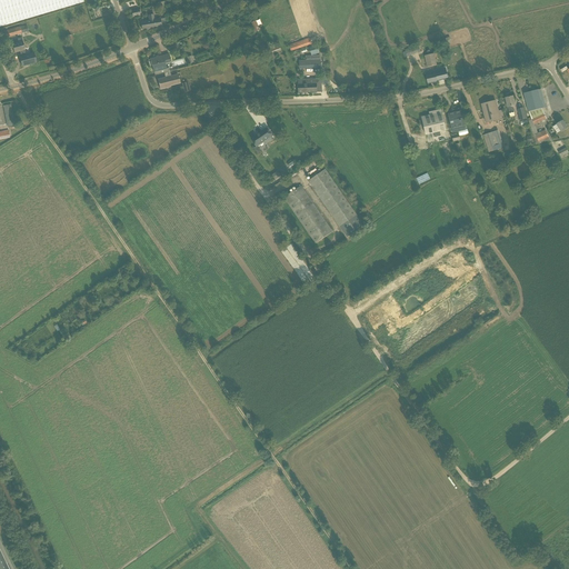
[(0,0),(0,27),(85,3),(83,0),(0,0)]
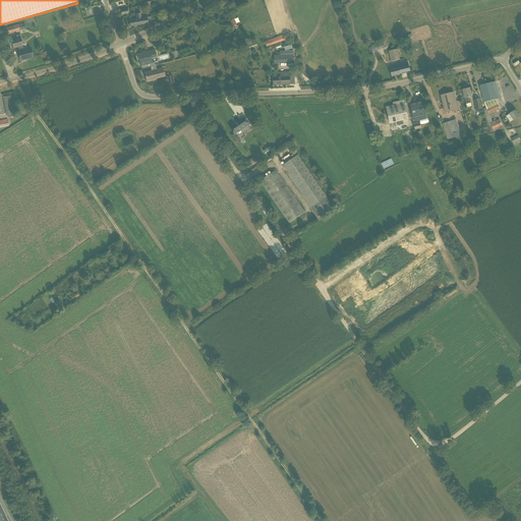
[(148,24),(152,23),(151,16),(147,17),(141,17),(140,13),(135,14),(136,18),(129,20),(130,27),(148,24)]
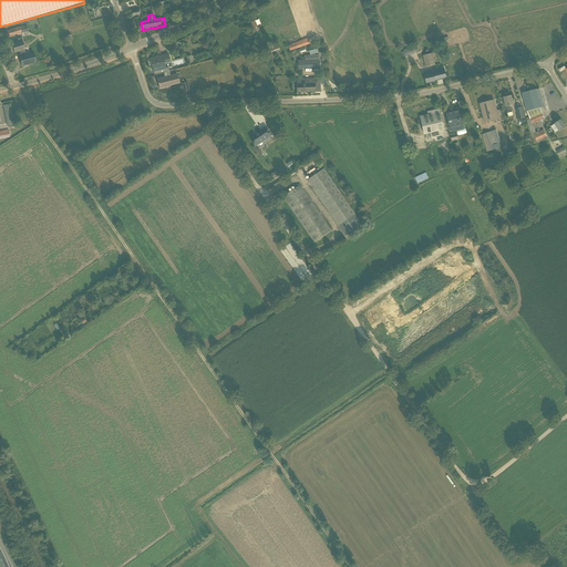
[(4,31),(6,38),(21,33),(20,27),(14,28),(10,29),(11,30),(4,31)]
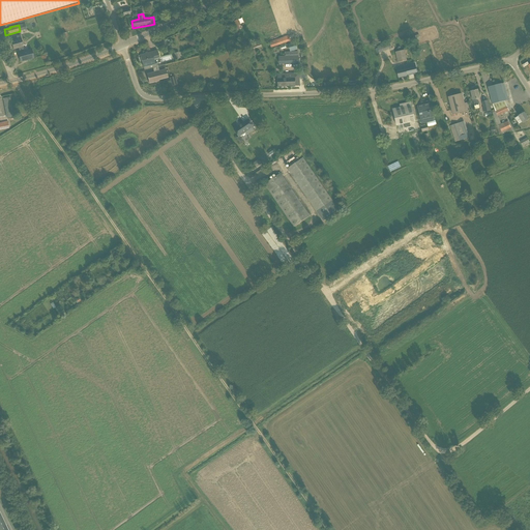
[(415,34),(408,36),(410,43),(417,41),(415,34)]
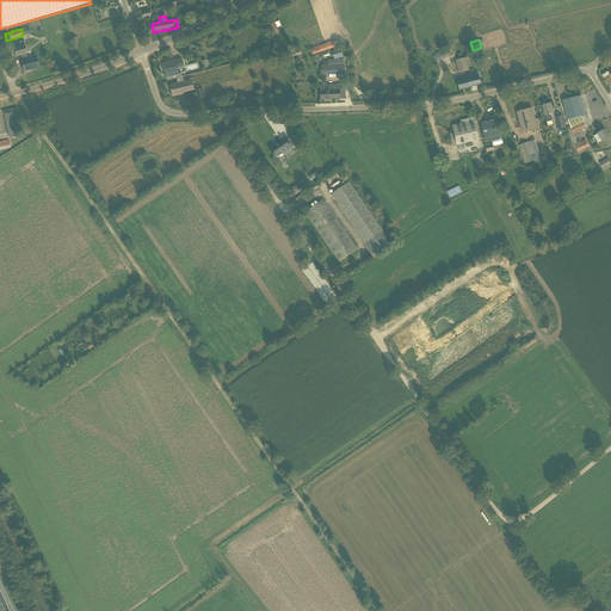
[(333,41),(310,49),(313,55),(335,48),(333,41)]
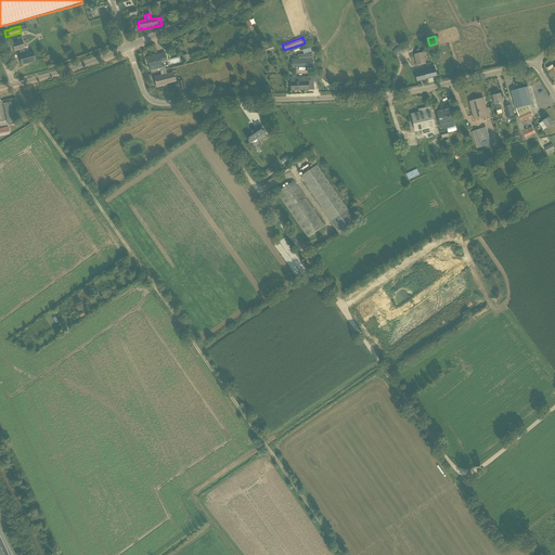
[(22,65),(36,61),(34,52),(25,54),(24,50),(25,50),(23,40),(12,43),(14,52),(20,51),(21,55),(20,56),(22,65)]
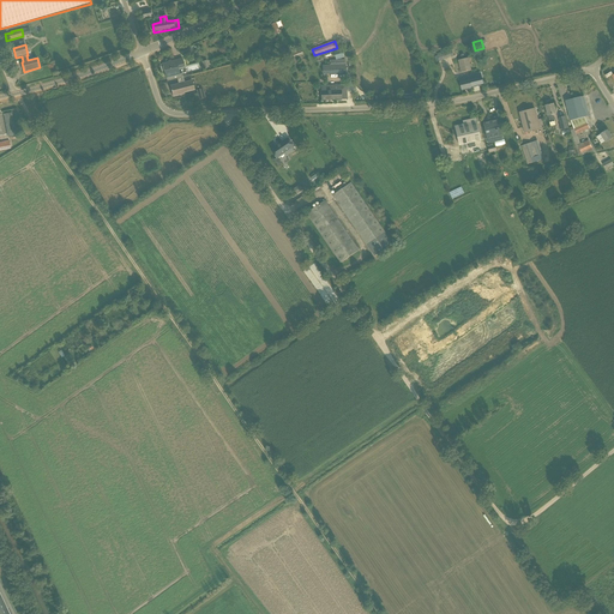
[(301,49),(288,54),(290,60),(304,55),(301,49)]
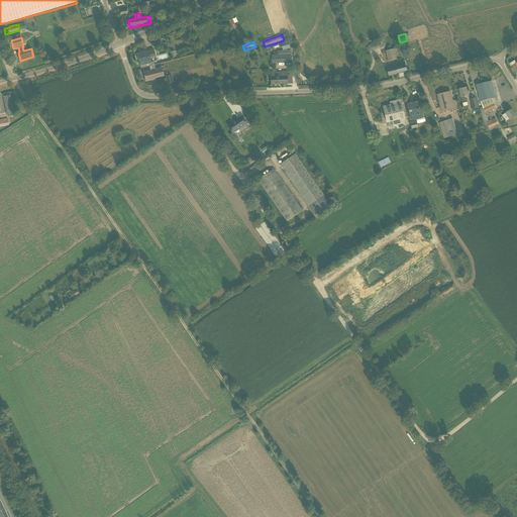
[(284,50),(290,47),(288,41),(281,43),(284,50)]
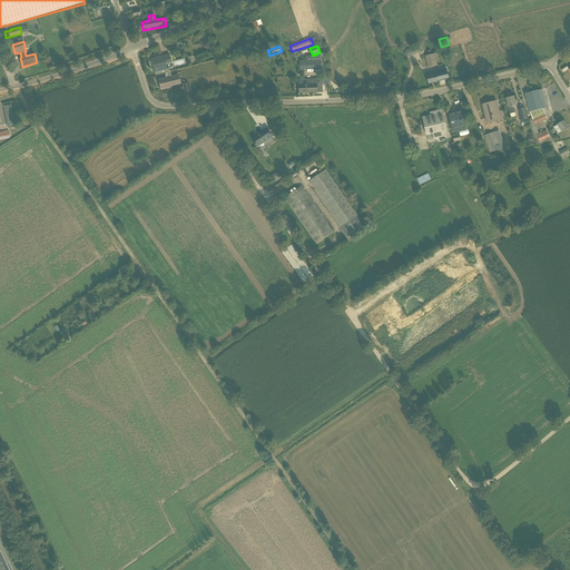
[(435,53),(425,57),(428,68),(439,66),(435,53)]
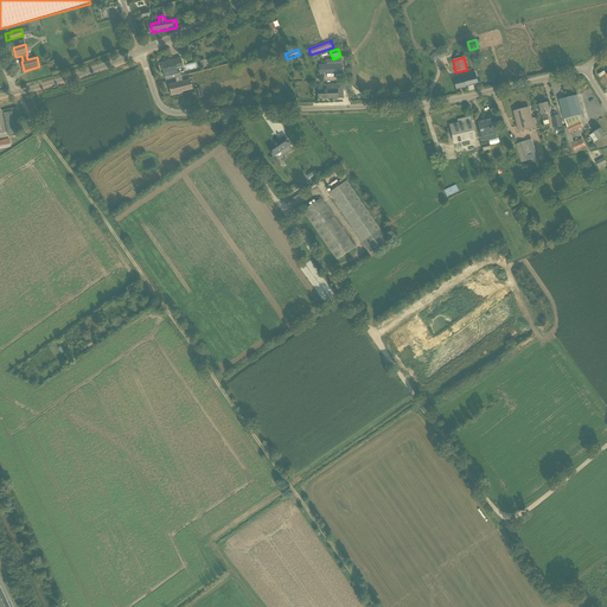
[(178,74),(177,68),(183,66),(180,58),(160,63),(164,77),(165,77),(165,81),(176,78),(176,77),(181,76),(180,74),(178,74)]
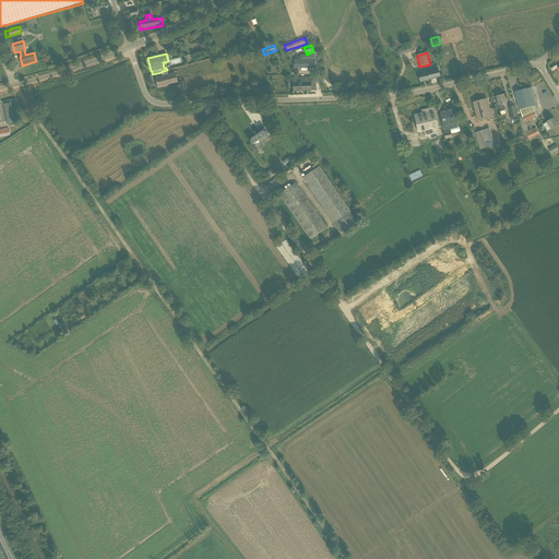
[(429,81),(427,69),(417,71),(420,83),(429,81)]
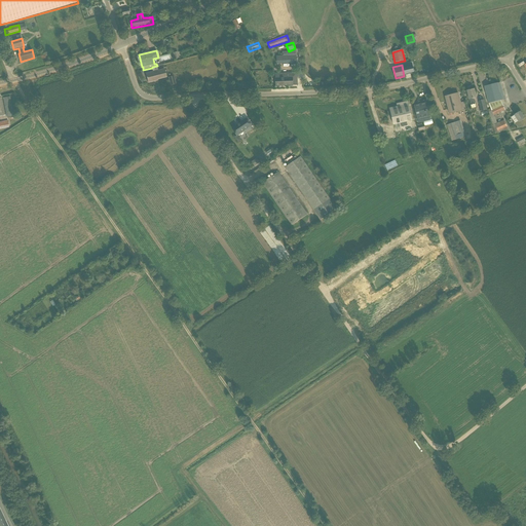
[(152,67),(152,68),(153,72),(146,74),(147,77),(147,78),(148,83),(155,81),(155,80),(166,77),(164,69),(158,71),(157,66),(152,67)]
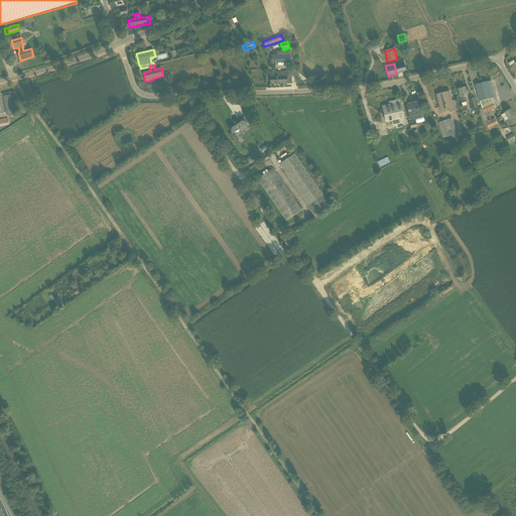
[(287,84),(292,84),(291,72),(270,73),(271,85),(287,84)]
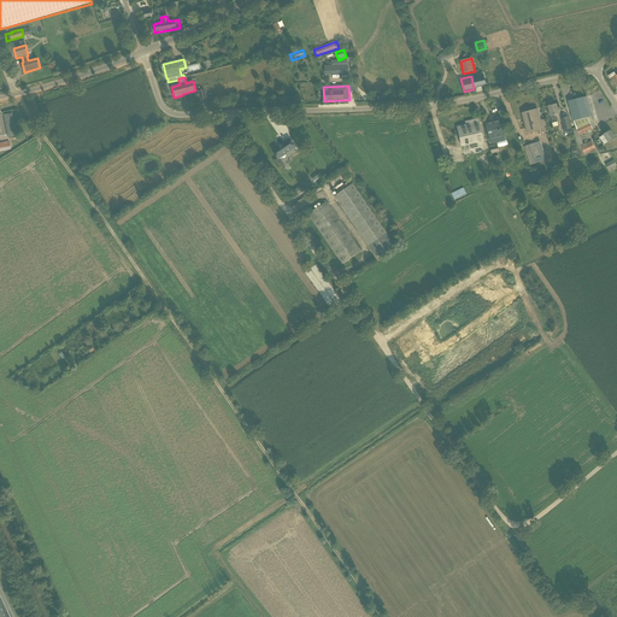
[(568,101),(570,107),(574,122),(576,128),(573,129),(581,158),(597,152),(592,141),(583,145),(580,135),(593,129),(587,118),(592,117),(587,97),(583,98),(568,101)]
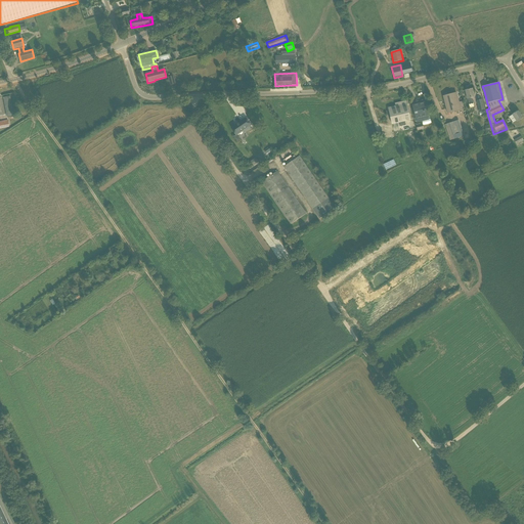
[(473,89),(466,90),(469,105),(474,104),(472,98),(475,98),(473,89)]
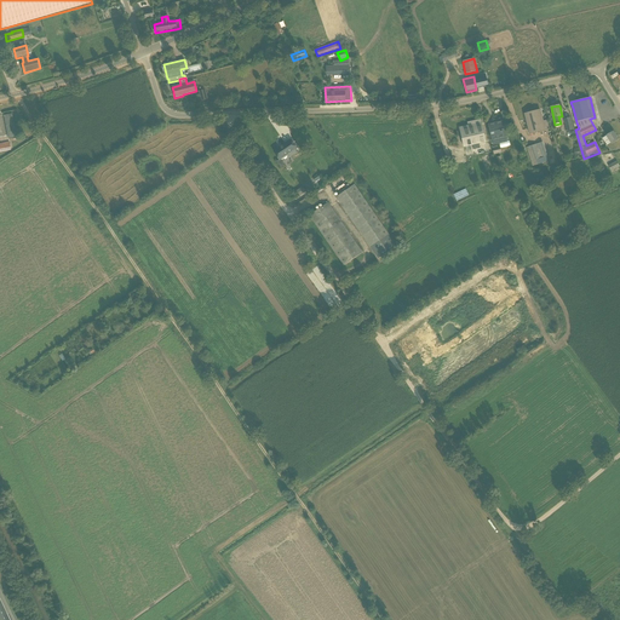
[(543,121),(540,110),(524,114),(530,135),(546,131),(549,130),(546,121),(543,121)]
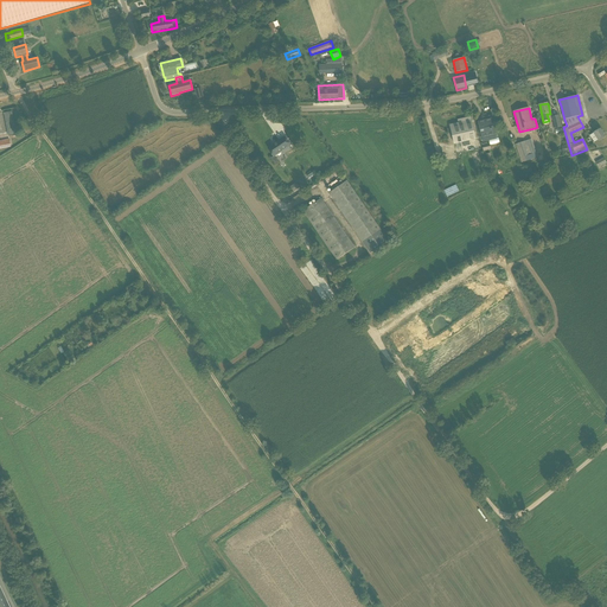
[(12,112),(4,113),(8,135),(16,134),(12,112)]
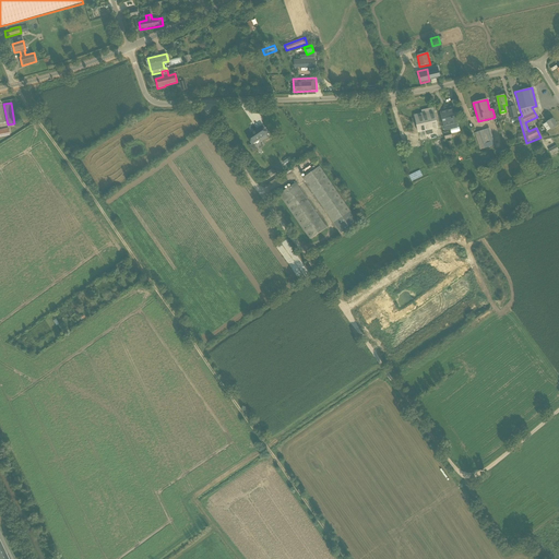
[(439,109),(443,127),(456,123),(452,107),(439,109)]
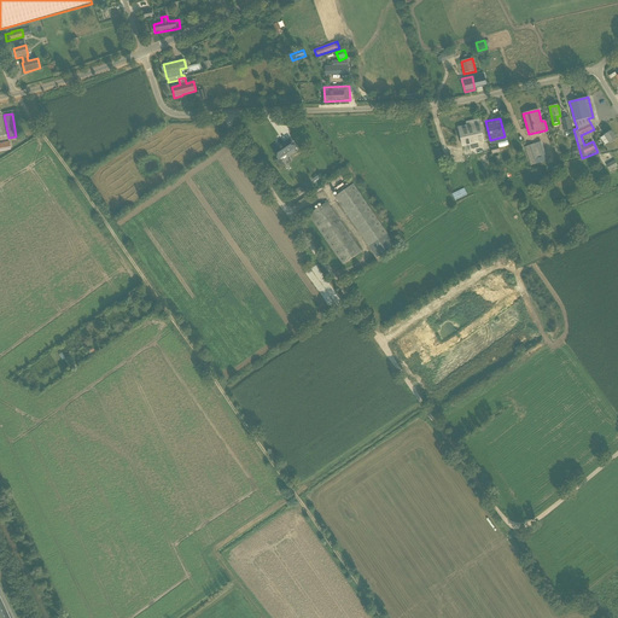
[(462,146),(484,141),(481,122),(459,128),(462,146)]
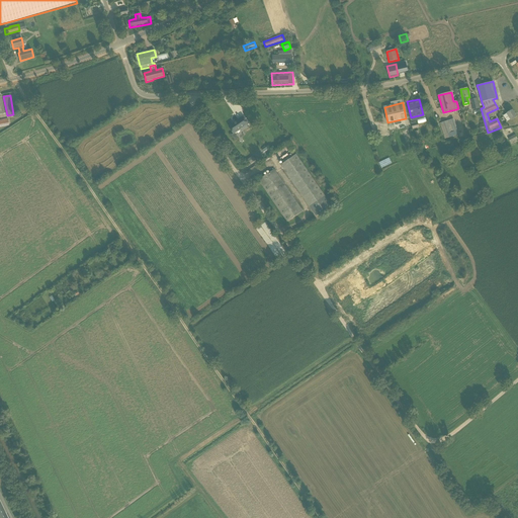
[(516,116),(512,110),(506,113),(503,115),(507,122),(510,120),(516,116)]
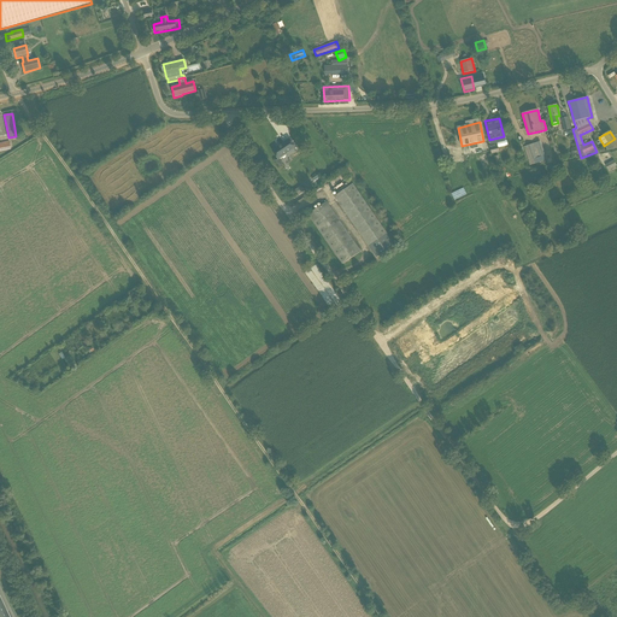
[(278,159),(295,148),(289,140),(272,151),(278,159)]
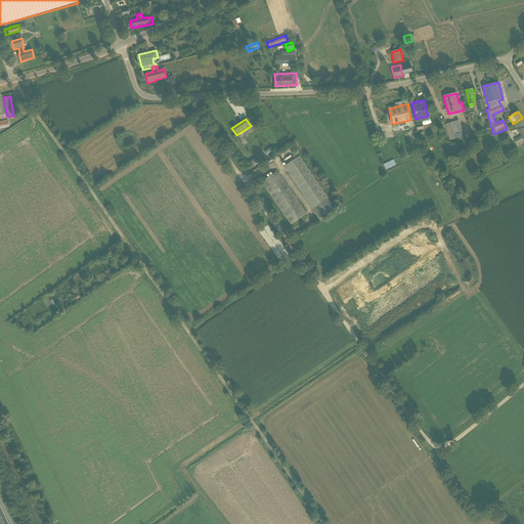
[(459,120),(445,125),(450,141),(465,136),(459,120)]
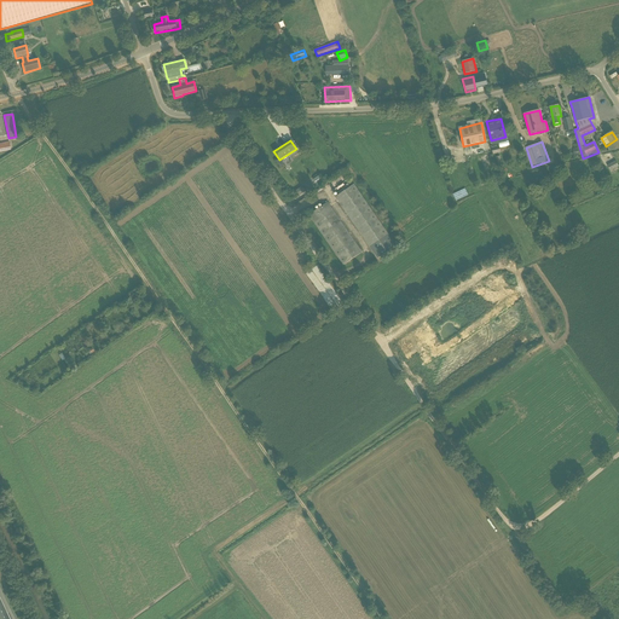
[(615,161),(607,166),(611,172),(618,167),(615,161)]
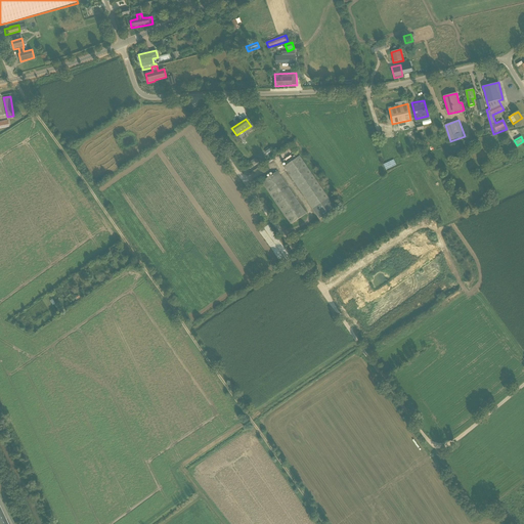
[(336,208),(329,199),(300,156),(284,167),(313,210),(319,219),(336,208)]
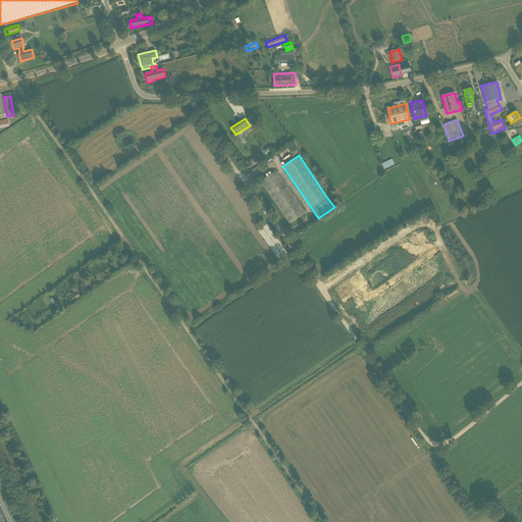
[(290,223),(305,213),(276,170),(260,181),(290,223)]
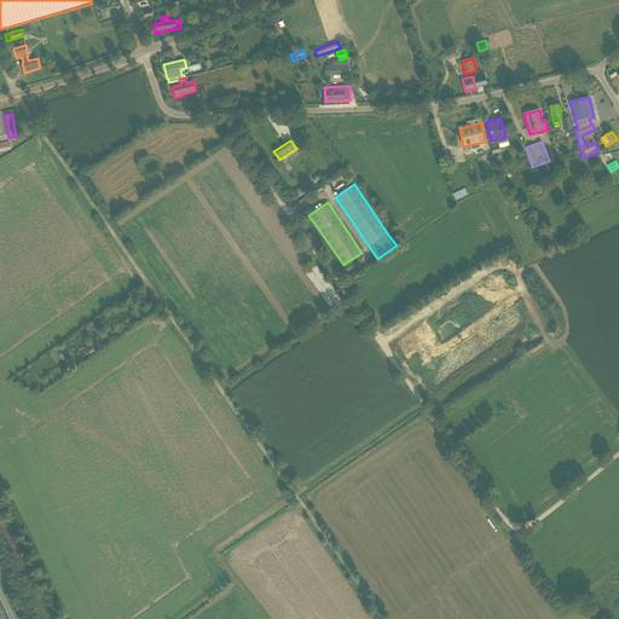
[(486,302),(510,287),(502,275),(478,290),(486,302)]
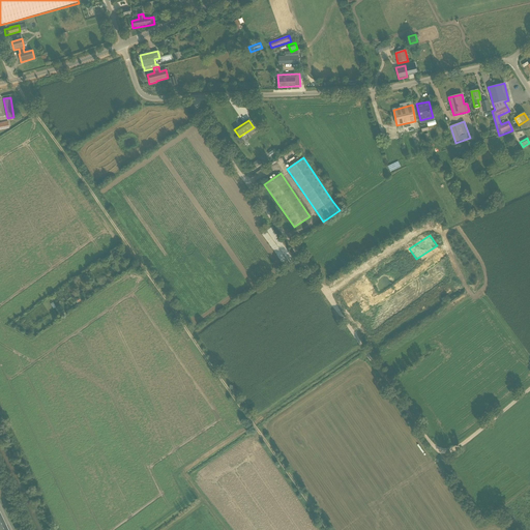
[(411,255),(371,278),(377,291),(418,267),(411,255)]
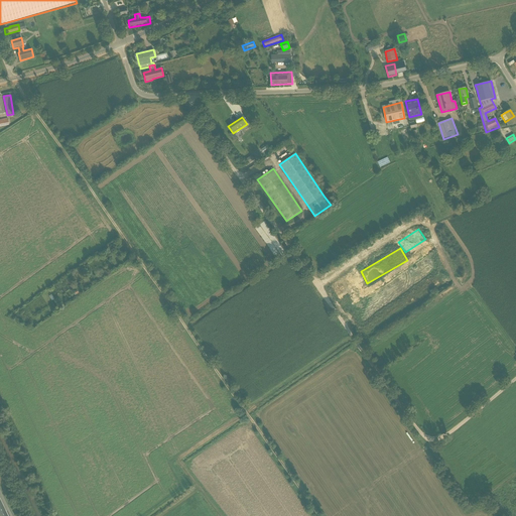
[(435,252),(353,301),(349,293),(338,300),(345,312),(349,309),(358,324),(374,313),(376,315),(405,298),(408,304),(414,300),(410,293),(413,291),(413,290),(430,279),(434,286),(439,283),(435,275),(445,269),(435,252)]
